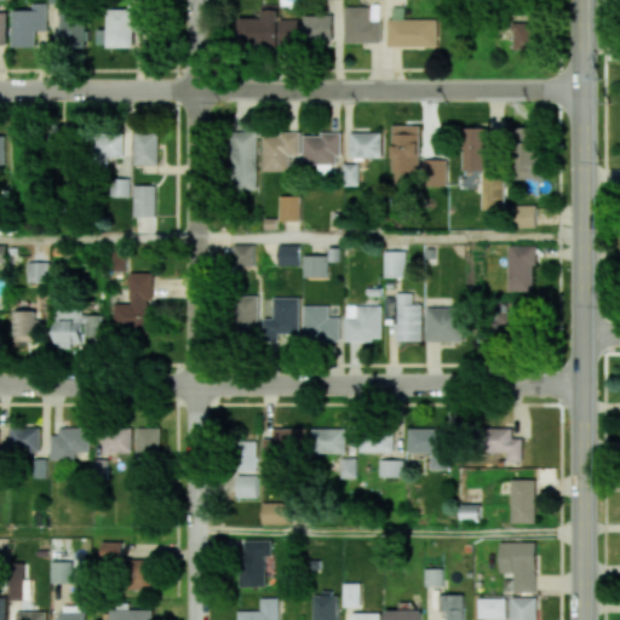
[(12,10),(12,46),(36,46),(36,29),(47,30),(47,3),(33,3),(32,10),(12,10)]
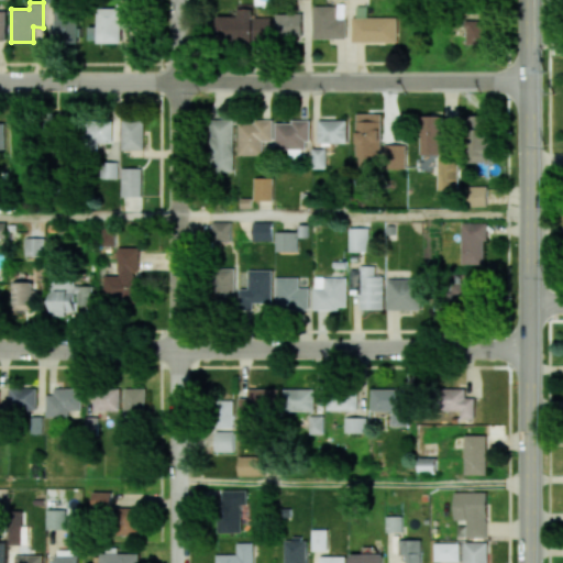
[(217,17),(218,42),(272,40),(272,18),(253,18),(253,3),(238,3),(239,15),(217,17)]
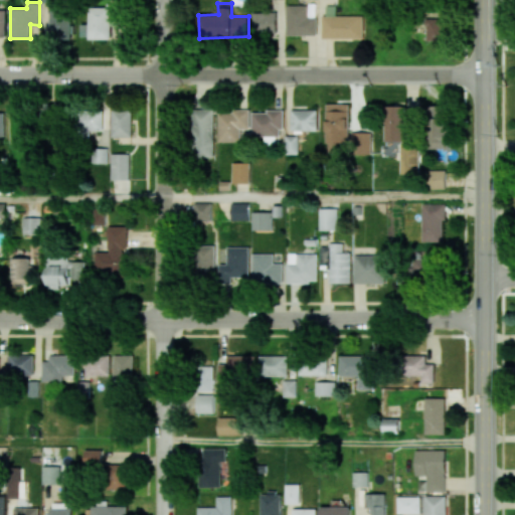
[(317,35),(317,18),(308,17),(308,5),(287,5),(287,35),(317,35)]
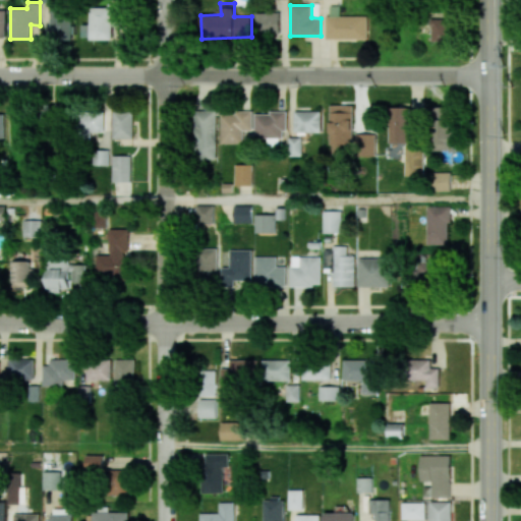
[(82,39),(115,39),(114,7),(91,7),(91,23),(81,24),(82,39)]
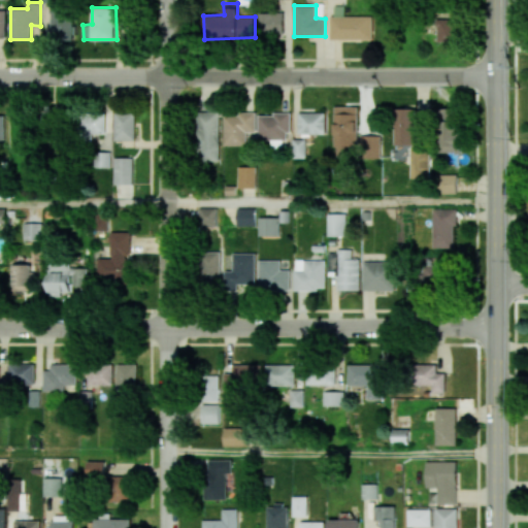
[(52,39),(73,40),(74,8),(53,8),(52,39)]
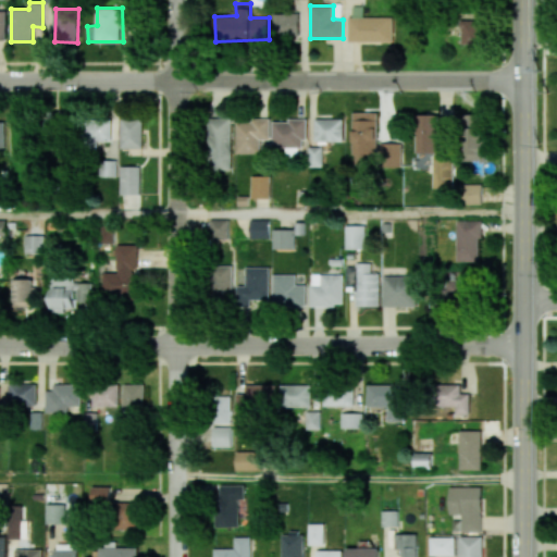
[(273,14),(274,37),(300,36),(299,13),(273,14)]
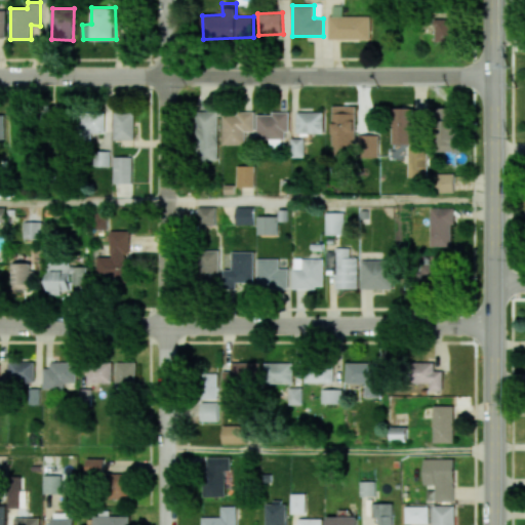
[(453,41),(451,15),(434,16),(436,42),(453,41)]
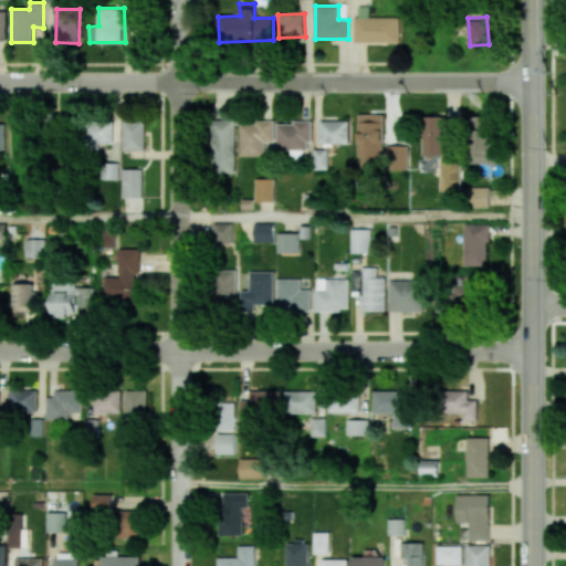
[(355,43),(400,42),(399,18),(354,18),(355,43)]
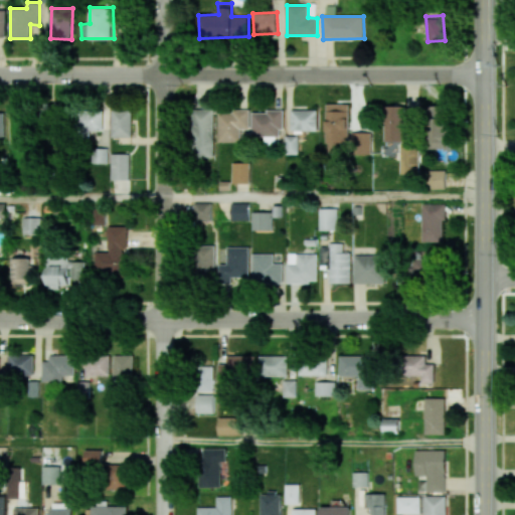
[(349,105),(326,105),(327,144),(350,143),(349,105)]
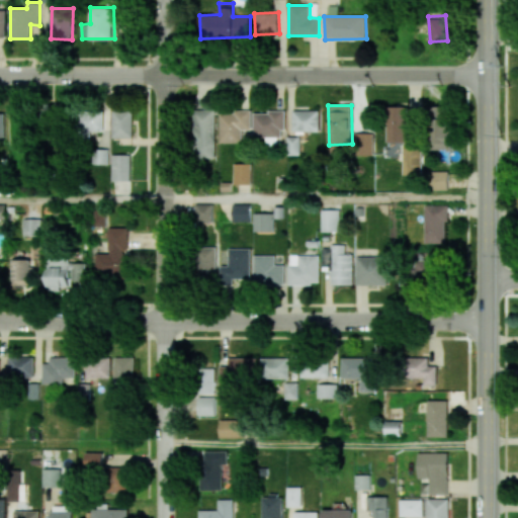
[(408,106),(387,106),(389,143),(409,143),(408,106)]
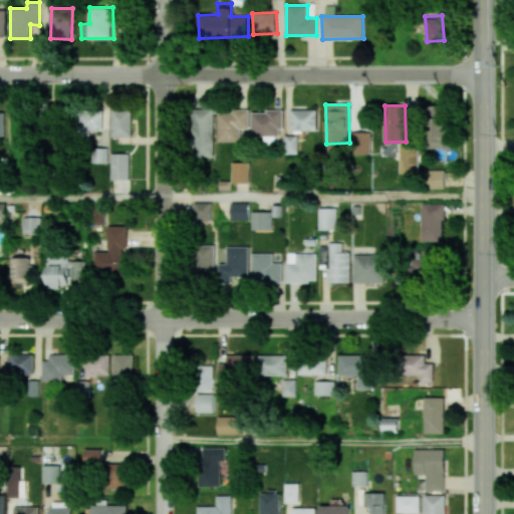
[(449,148),(447,105),(427,106),(429,149),(449,148)]
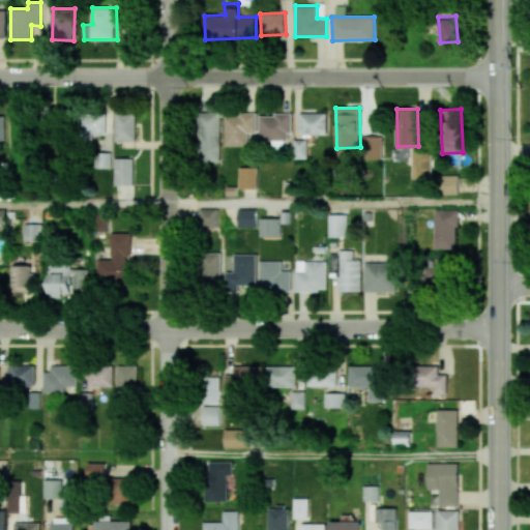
[(219,113),(198,112),(198,162),(219,162),(219,113)]
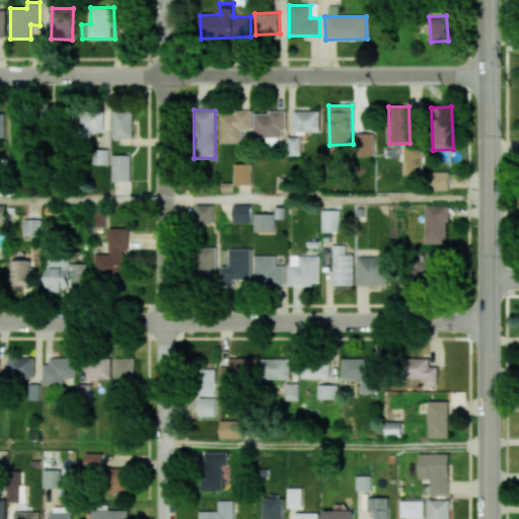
[(293,132),(320,132),(320,110),(294,110),(293,132)]
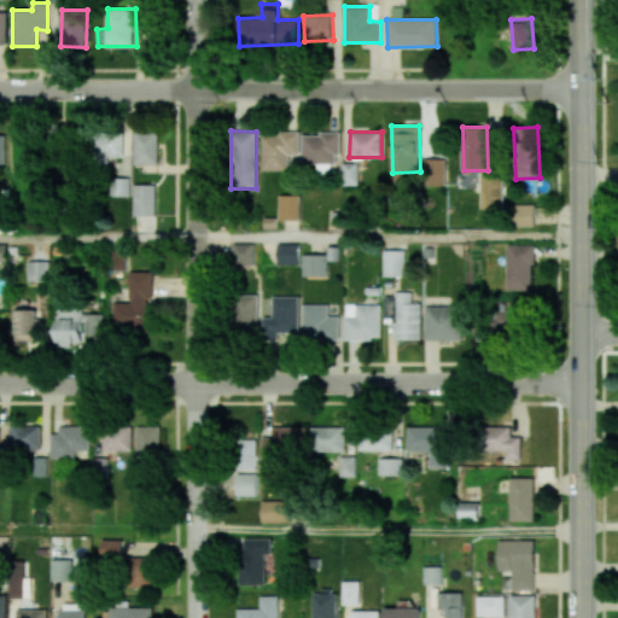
[(124,133),(97,134),(98,157),(126,156),(124,133)]
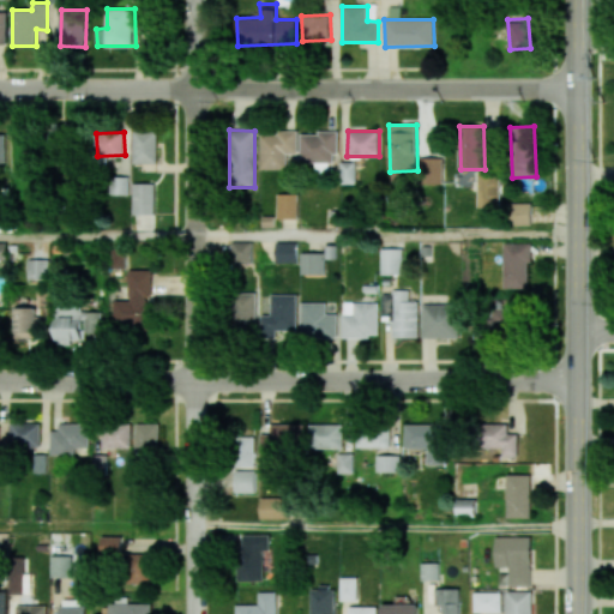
[(134,163),(158,163),(157,132),(133,132),(134,163)]
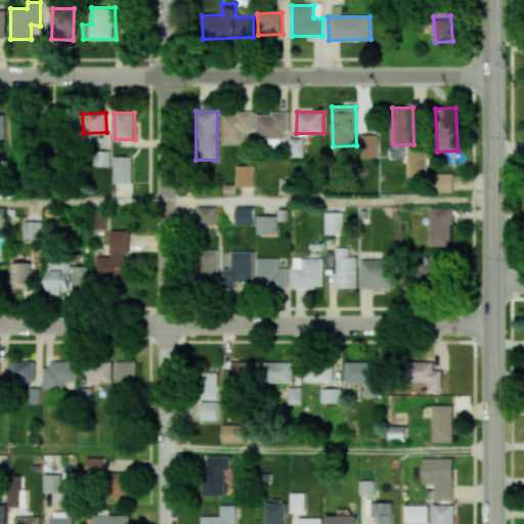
[(222,144),(245,144),(245,131),(254,131),(254,113),(222,113),(222,144)]
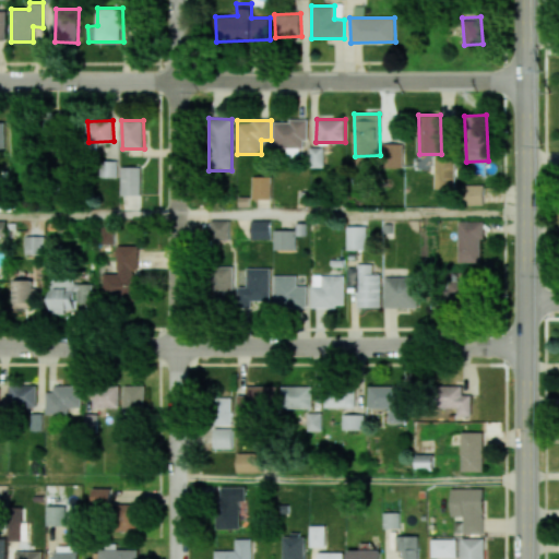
[(274,121),(273,147),(307,147),(307,121),(274,121)]
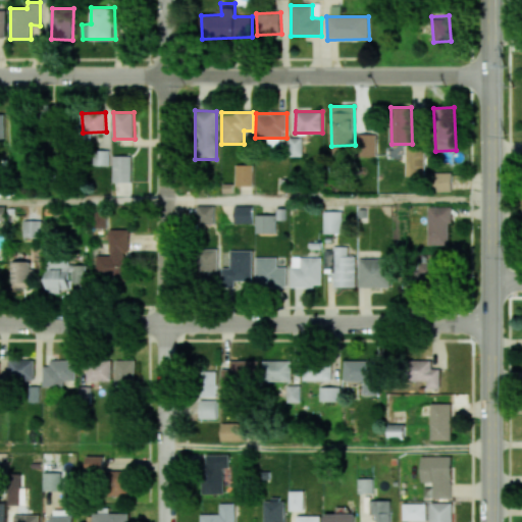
[(376,134),(356,134),(356,157),(376,156),(376,134)]
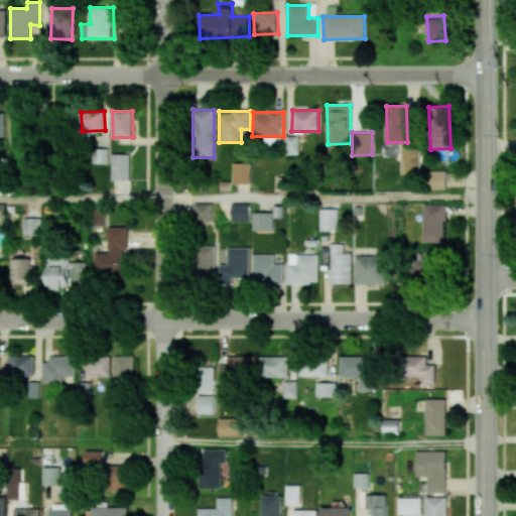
[(299,136),(286,136),(285,154),(298,155),(299,136)]
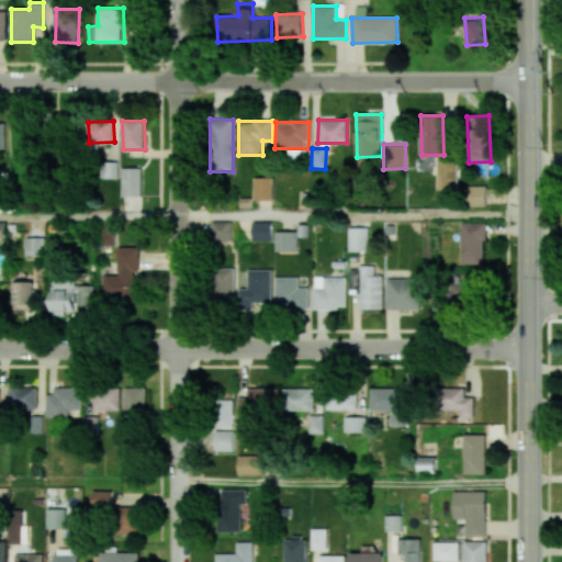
[(437,159),(437,191),(458,190),(457,159),(437,159)]
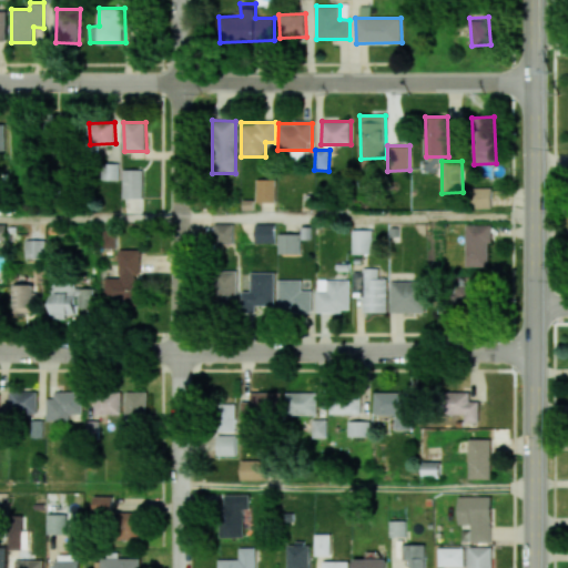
[(119,180),(119,164),(102,164),(102,180),(119,180)]
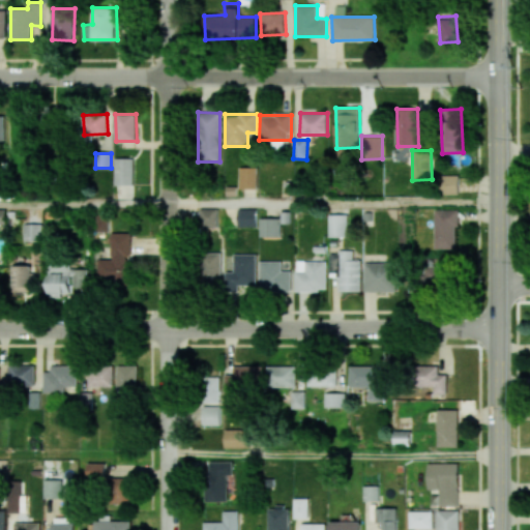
[(115,185),(134,184),(134,158),(115,158),(115,185)]
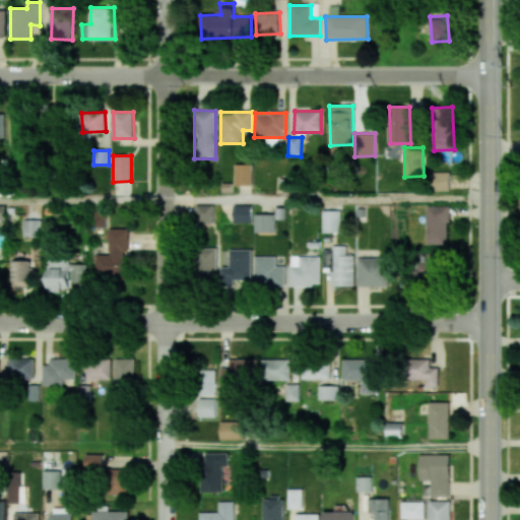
[(252,185),(252,164),(234,165),(235,186),(252,185)]
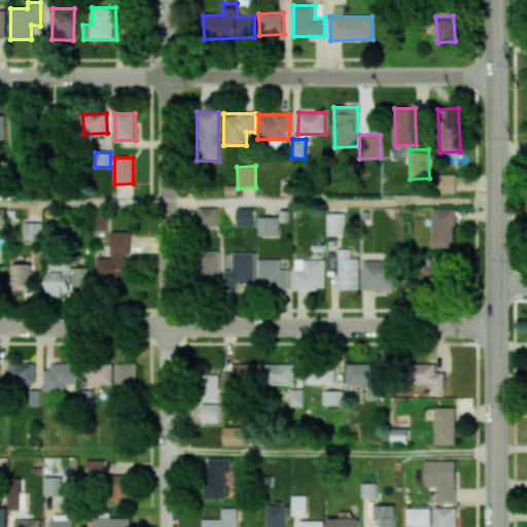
[(456,174),(434,174),(435,194),(456,194),(456,174)]
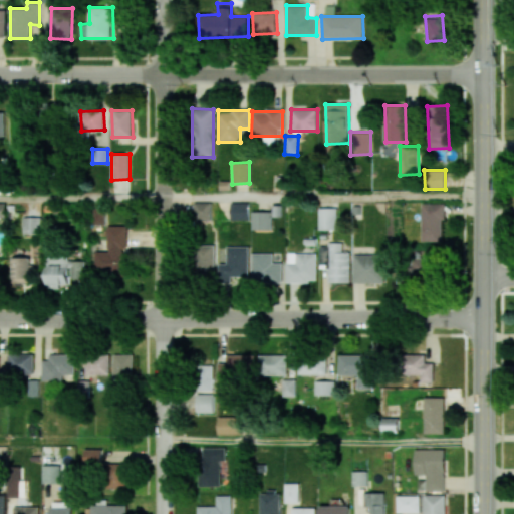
[(232,202),(250,202),(250,219),(232,219),(232,202)]
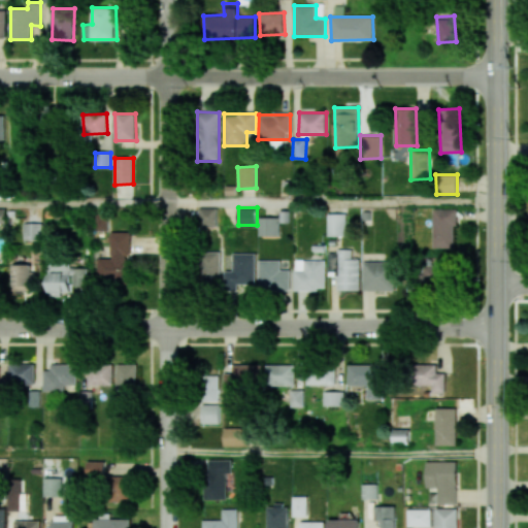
[(200,208),(200,226),(217,226),(218,208),(200,208)]
